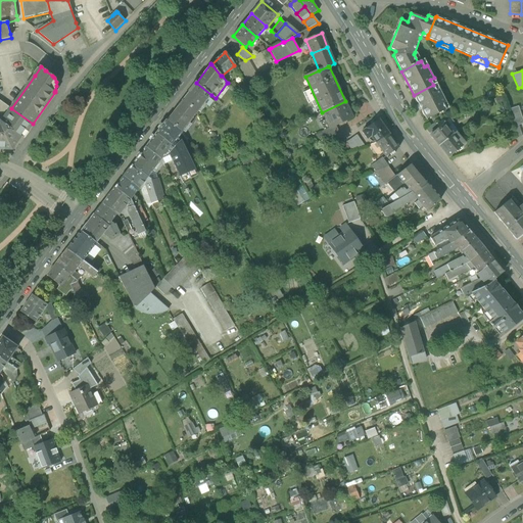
[(245,78),(248,83),(257,78),(254,74),(245,78)]
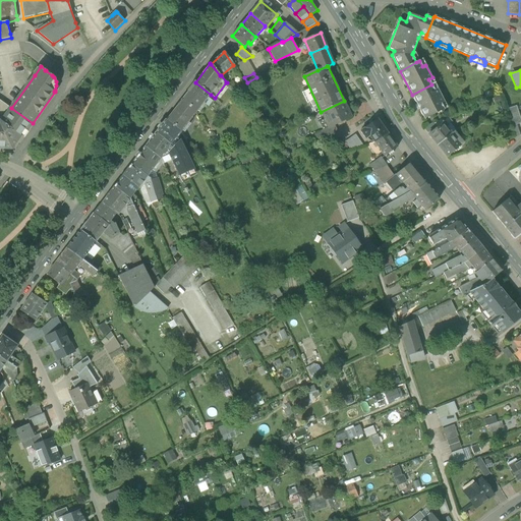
[(435,91),(438,89),(432,77),(428,79),(431,84),(435,91)]
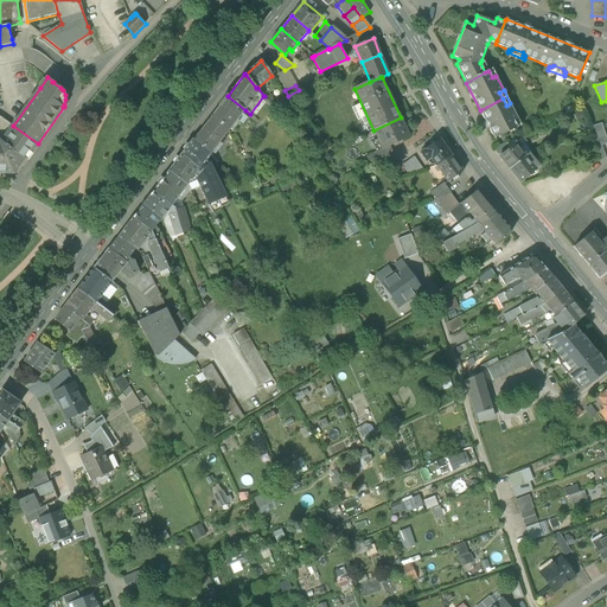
[(229,132),(246,110),(228,96),(211,117),(229,132)]
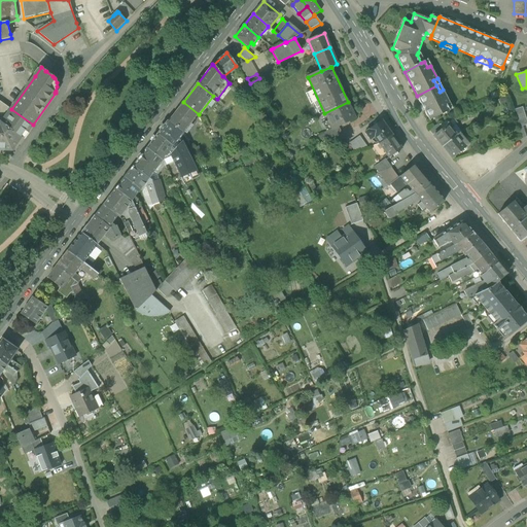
[(440,92),(436,85),(417,96),(429,120),(449,111),(446,105),(450,103),(443,90),(440,92)]
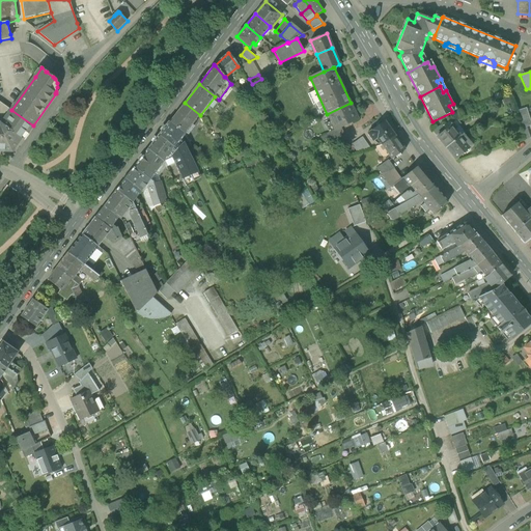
[(0,123),(1,124),(11,110),(0,102),(0,123)]
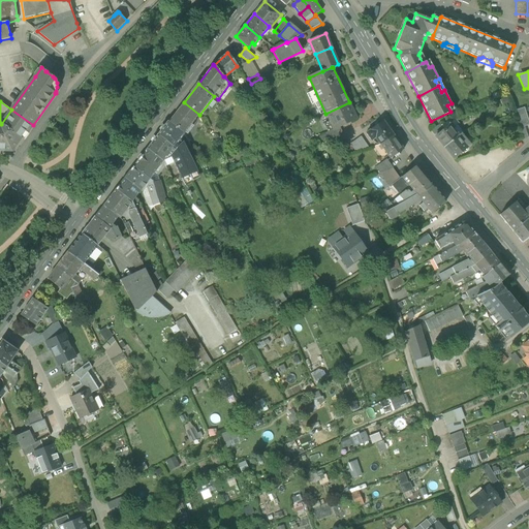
[(184,134),(199,115),(184,102),(168,122),(184,134)]
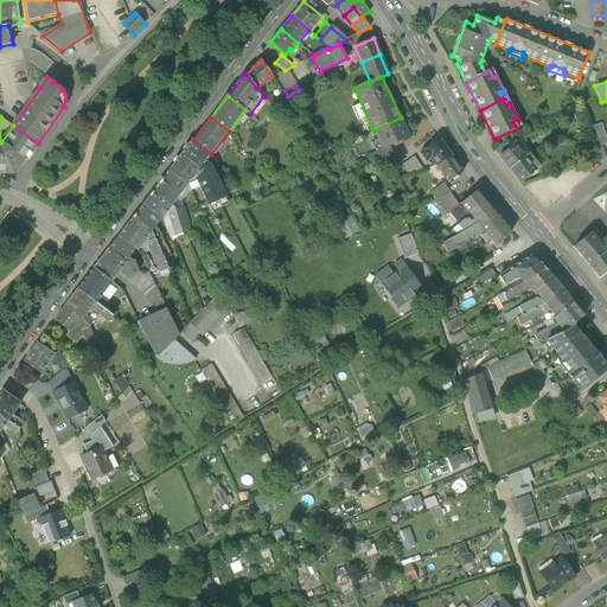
[(378,140),(382,149),(383,148),(383,149),(391,146),(410,138),(404,126),(404,125),(402,120),(401,117),(374,131),(378,140)]
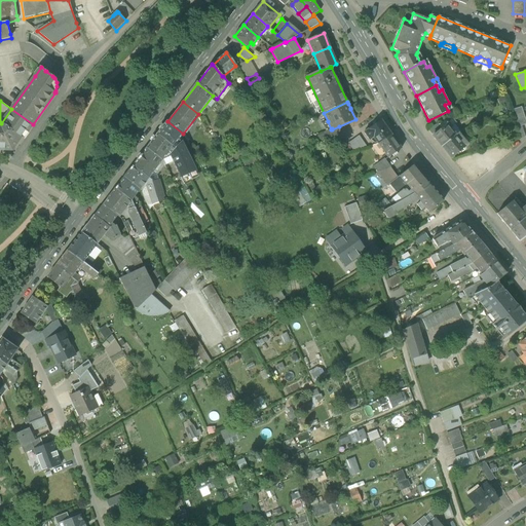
[(511,111),(516,128),(523,125),(525,124),(525,121),(521,107),(511,111)]
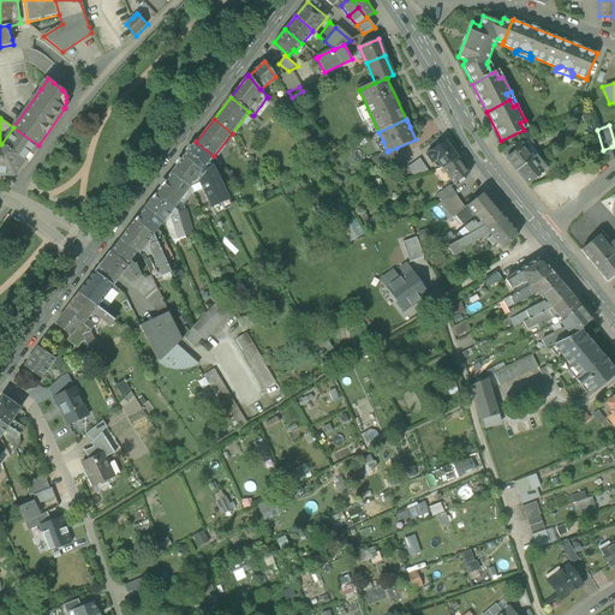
[(0,143),(0,174),(15,175),(25,160),(27,162),(39,145),(13,127),(1,144),(0,143)]
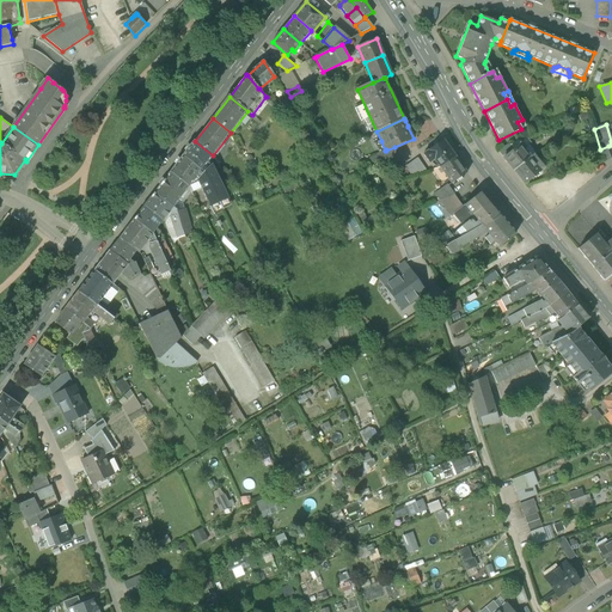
[(435,160),(440,167),(456,157),(444,140),(423,154),(430,164),(435,160)]
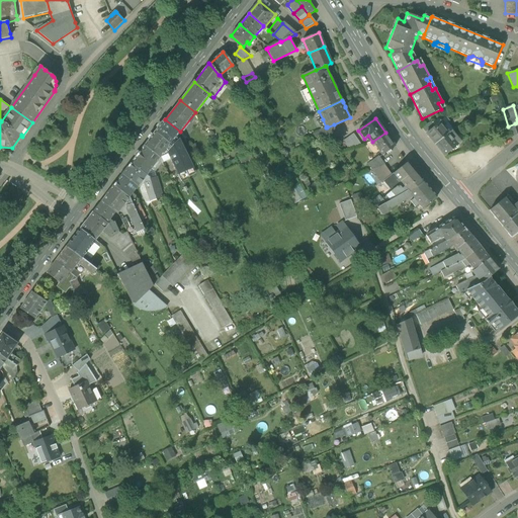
[(180,132),(165,119),(155,133),(170,145),(175,138),(180,132)]
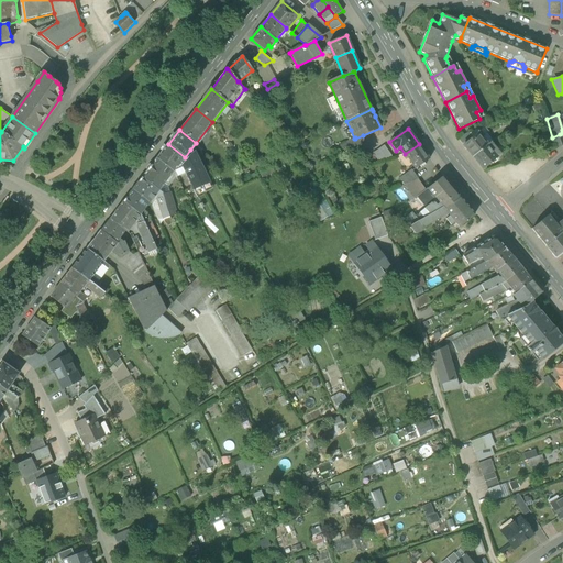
[(350,141),(354,139),(351,130),(345,132),(350,141)]
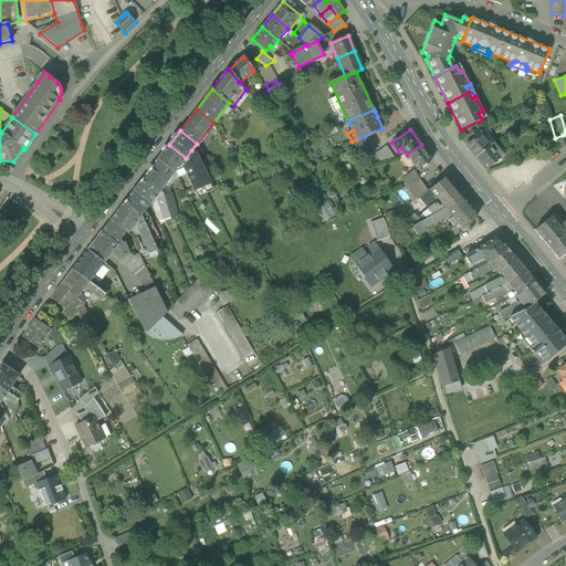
[(461,140),(465,146),(474,138),(471,134),(467,135),(461,140)]
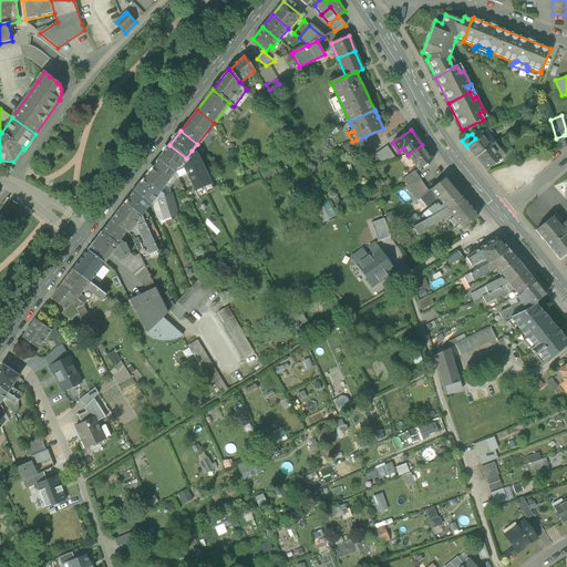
[(492,146),(486,138),(482,134),(475,138),(466,146),(476,158),(492,146)]
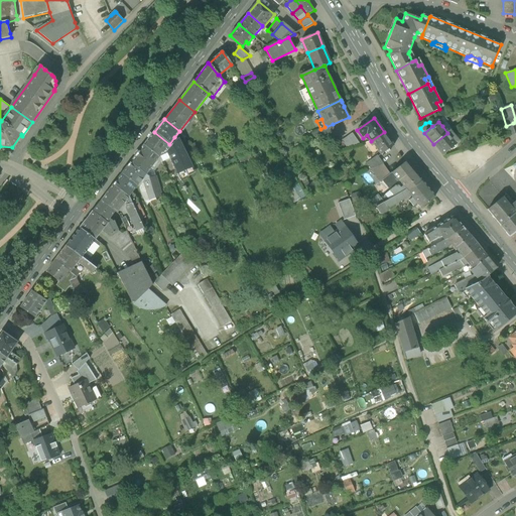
[(446,123),(444,125),(442,126),(447,133),(449,131),(453,130),(446,123)]
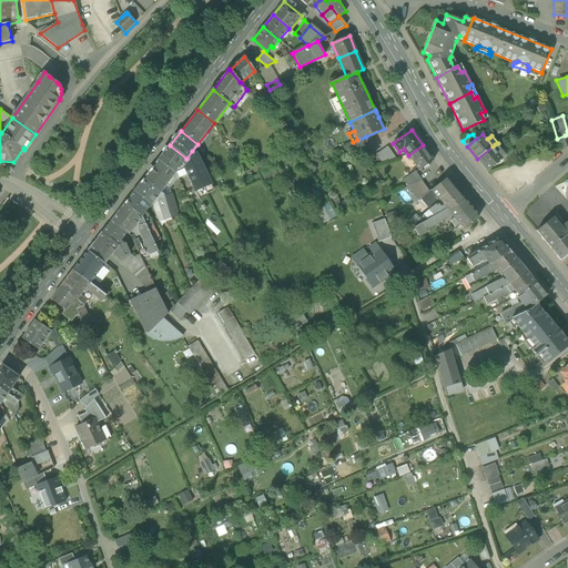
[(567,148),(565,135),(557,139),(561,151),(567,149),(567,148)]
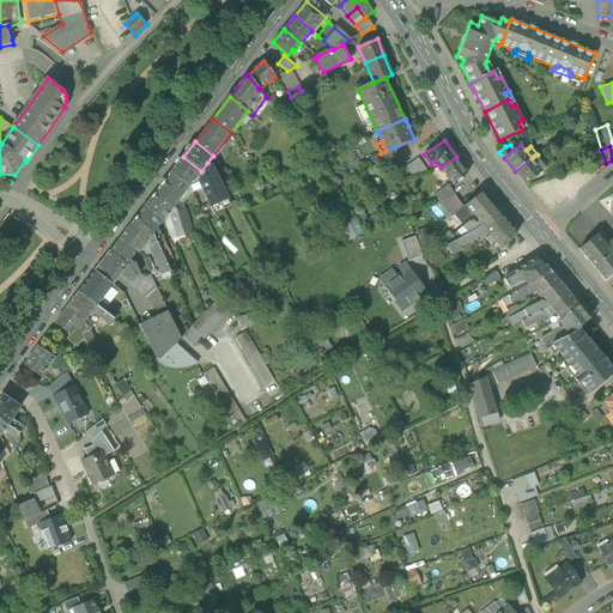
[(376,155),(380,164),(393,158),(399,155),(395,147),(387,151),(387,150),(386,151),(381,153),(376,155)]
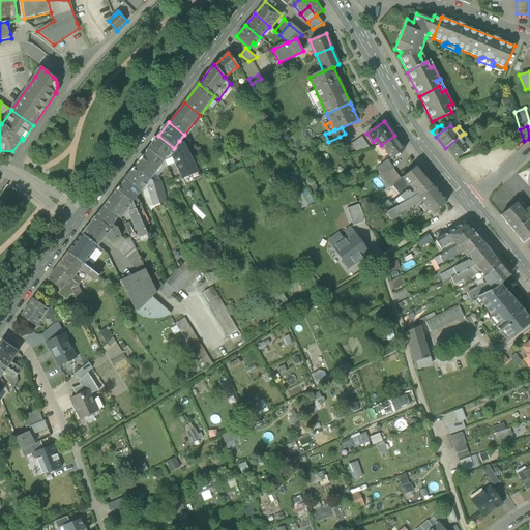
[(462,135),(460,137),(469,148),(471,146),(462,135)]
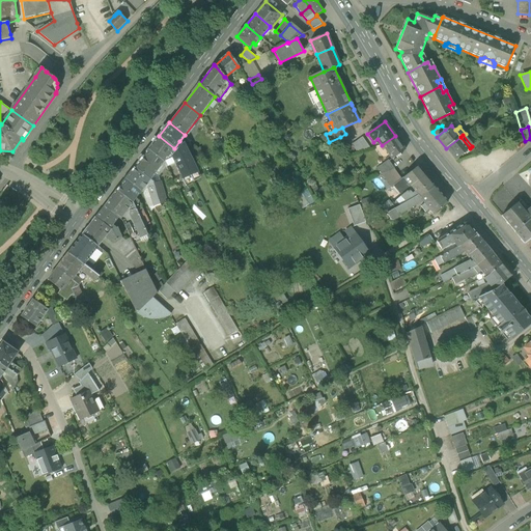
[(171,151),(174,148),(159,136),(148,149),(164,162),(171,151)]
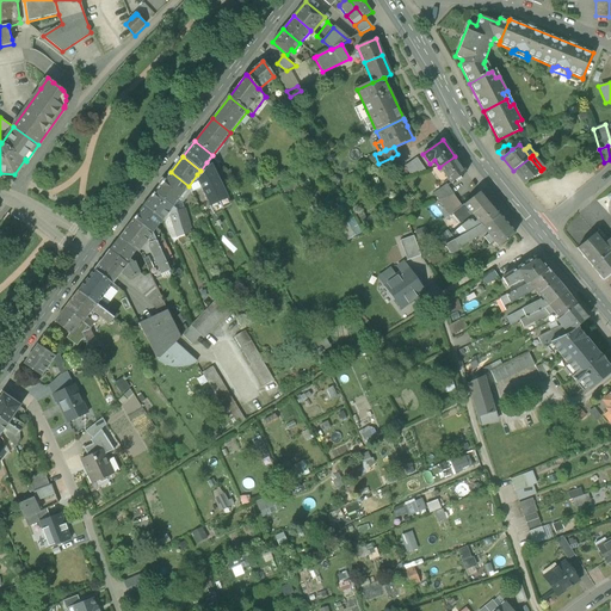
[(467,173),(455,156),(439,167),(450,184),(467,173)]
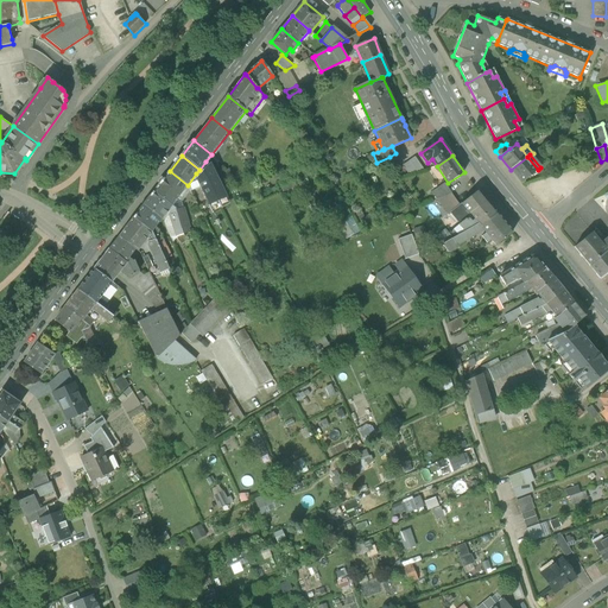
[(410,175),(424,170),(415,157),(403,165),(410,175)]
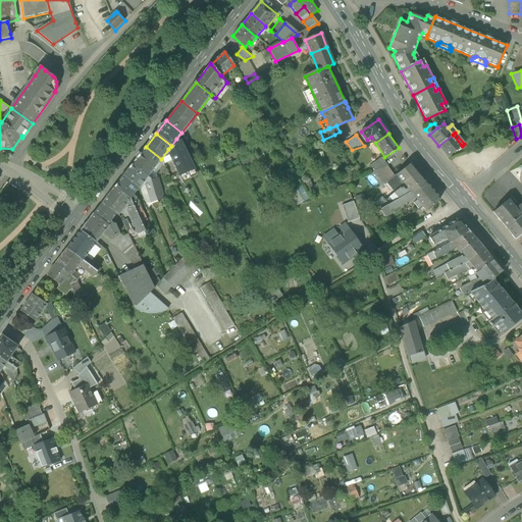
[(462,146),(453,135),(438,146),(448,157),(462,146)]
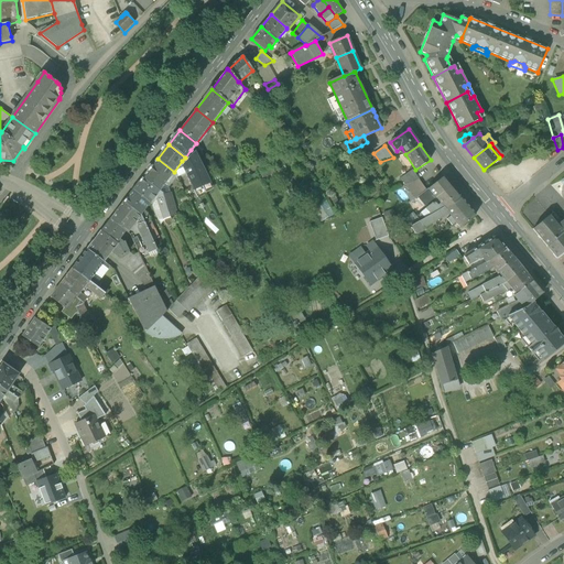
[(191,150),(185,158),(188,160),(202,186),(210,183),(195,152),(194,153),(191,150)]
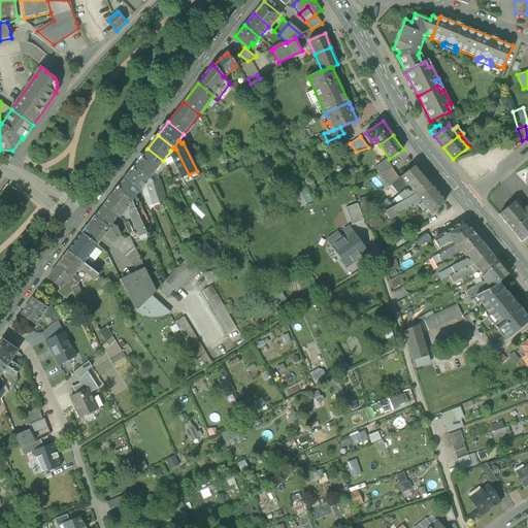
[(173,147),(170,151),(173,153),(170,156),(173,162),(182,178),(189,174),(176,150),(173,147)]
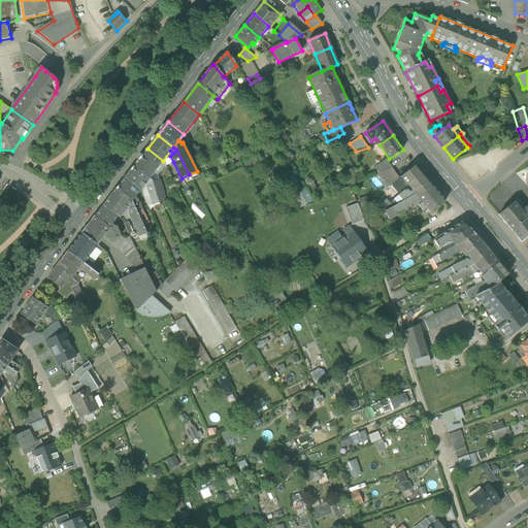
[(158,168),(163,161),(147,149),(134,166),(150,178),(152,175),(154,172),(158,168)]
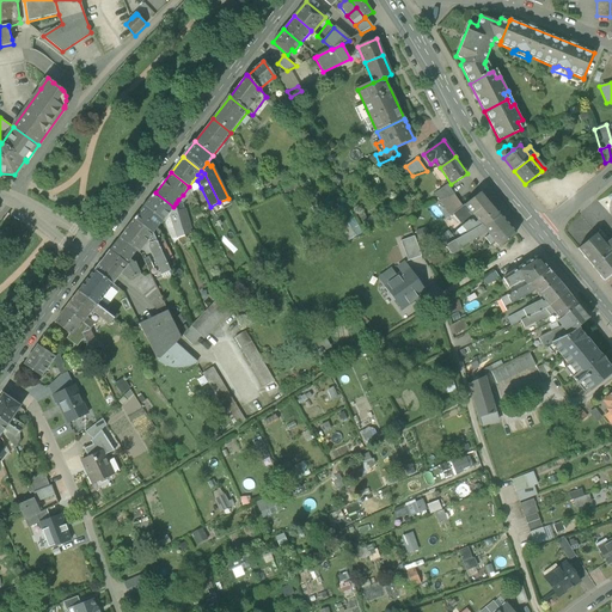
[(191,194),(201,188),(197,181),(201,177),(197,175),(189,187),(190,190),(191,194)]
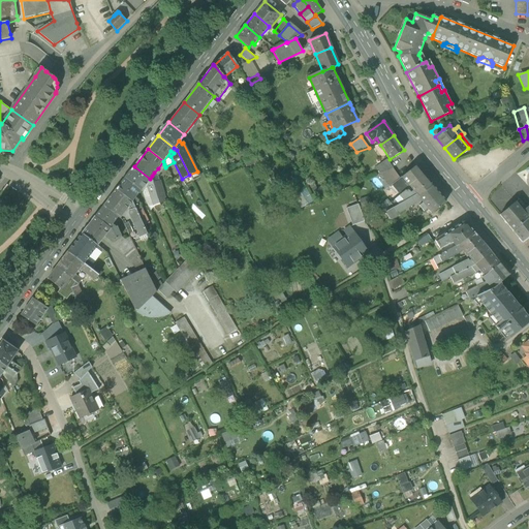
[(376,167),(380,174),(393,168),(386,160),(376,167)]
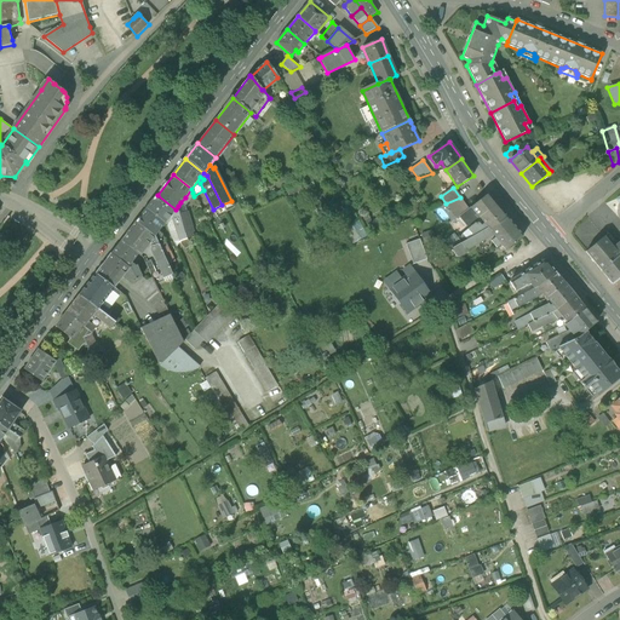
[(172,214),(176,210),(158,195),(147,208),(165,223),(172,214)]
